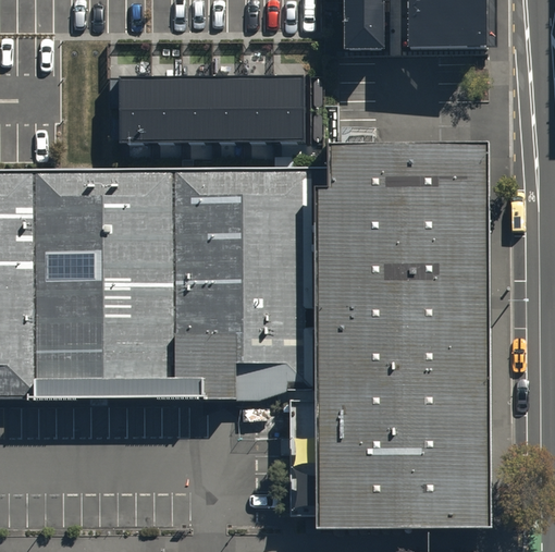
[(347,0),(348,58),(391,57),(390,0),(347,0)]
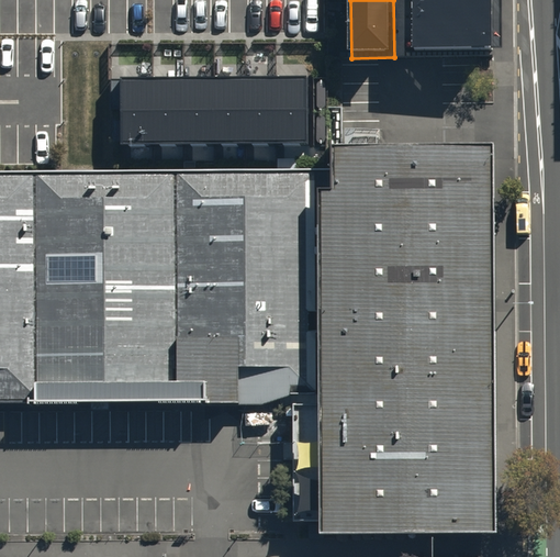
[(406,0),(406,62),(492,62),(491,0),(406,0)]
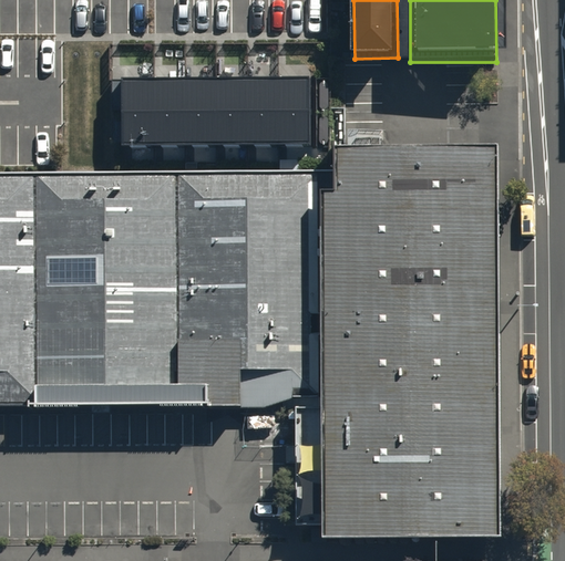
[(310,72),(120,74),(121,143),(310,142),(310,72)]
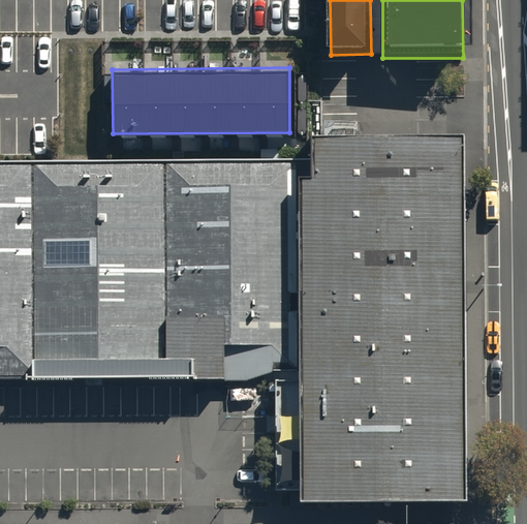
[(464,494),(463,137),(311,139),(311,161),(297,163),(298,376),(279,376),(279,486),(305,486),(305,495),(464,494)]
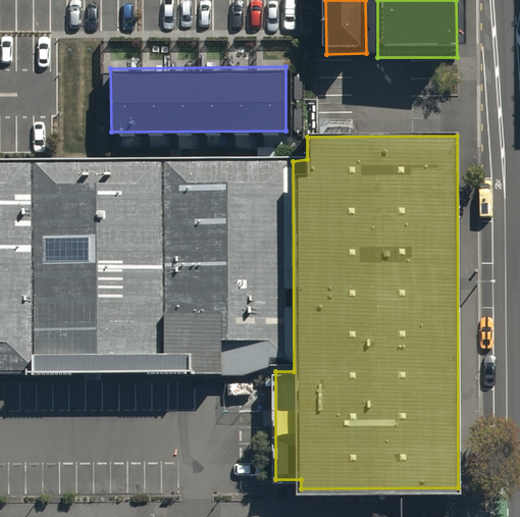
[(293,161),(0,162),(0,372),(275,371),(294,371),(293,161)]
